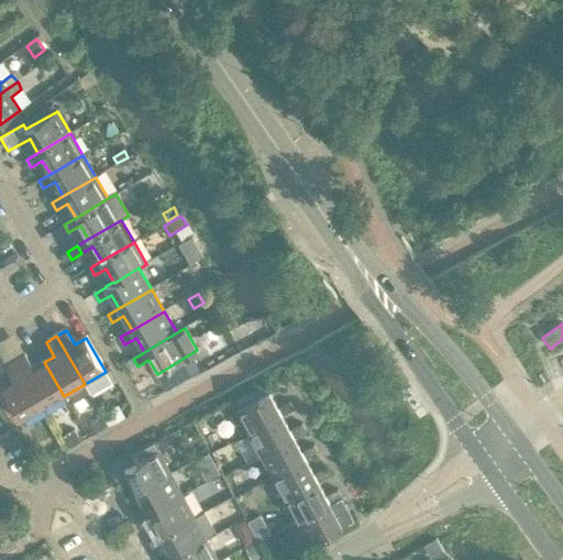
[(25,354),(15,360),(43,408),(64,396),(44,362),(33,369),(25,354)]
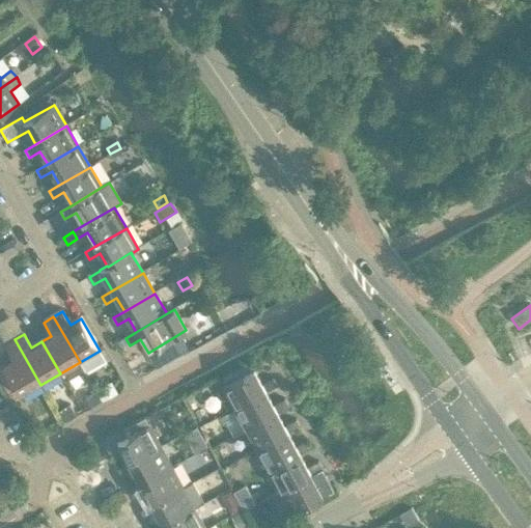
[(21,396),(40,385),(15,339),(5,344),(12,359),(2,365),(19,393),(21,396)]
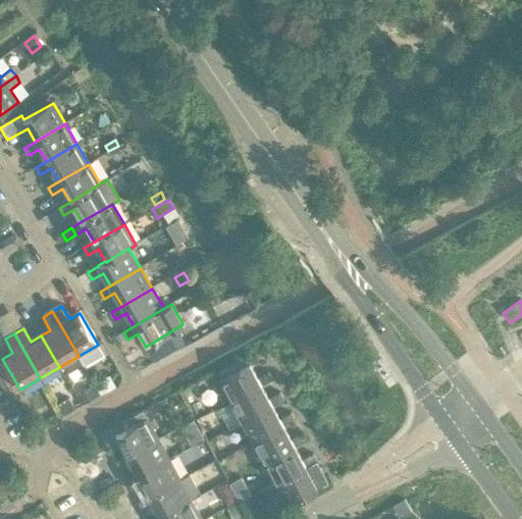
[(181,333),(161,344),(167,355),(168,356),(188,345),(181,333)]
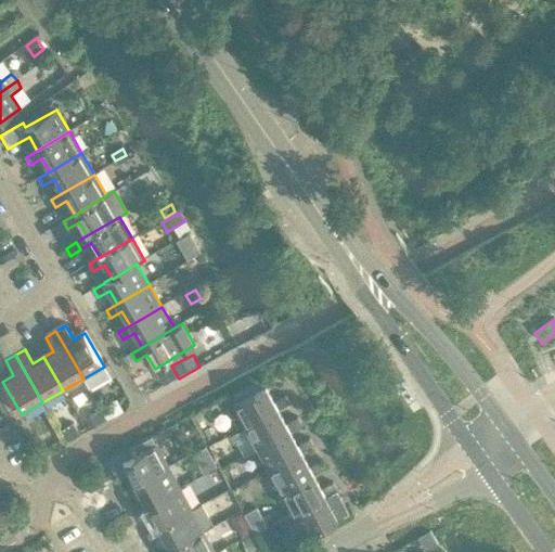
[(2,382),(0,383),(0,397),(11,415),(20,411),(2,382)]
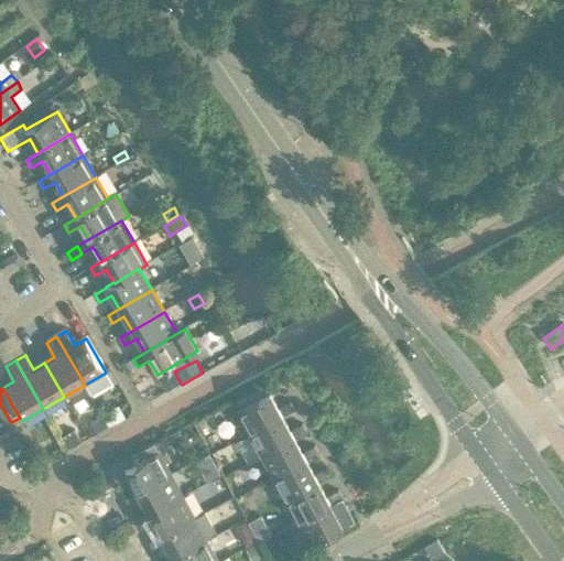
[(283,418),(294,411),(290,403),(279,410),(270,395),(237,412),(249,435),(283,418)]
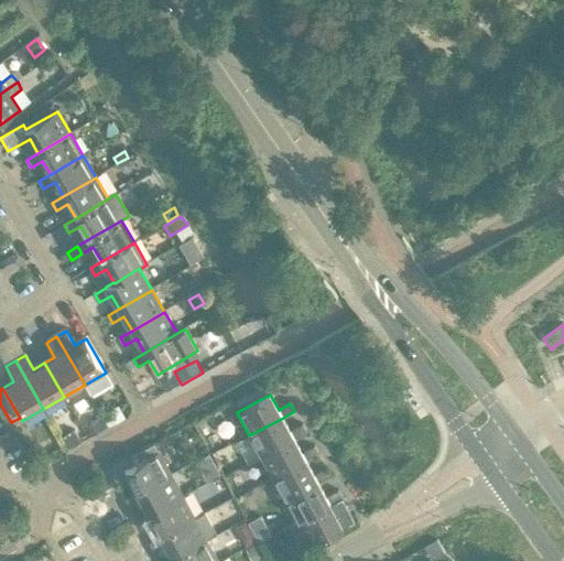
[(102,417),(109,428),(125,419),(119,408),(102,417)]
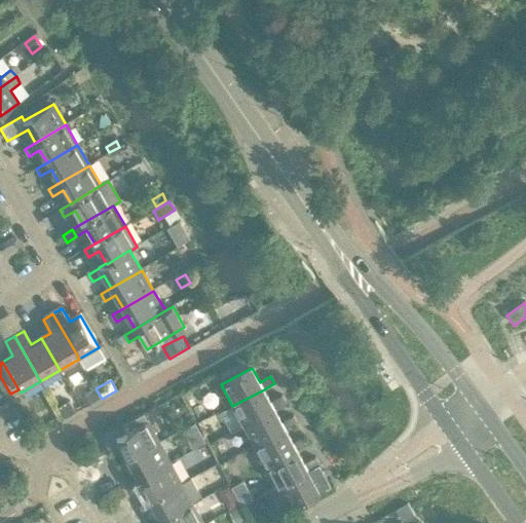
[(96,389),(82,397),(87,407),(101,399),(96,389)]
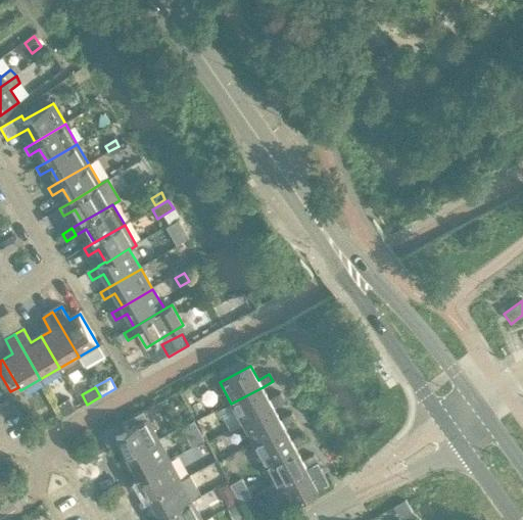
[(231,404),(242,424),(273,408),(274,408),(284,402),(280,394),(270,400),(263,387),(231,404)]
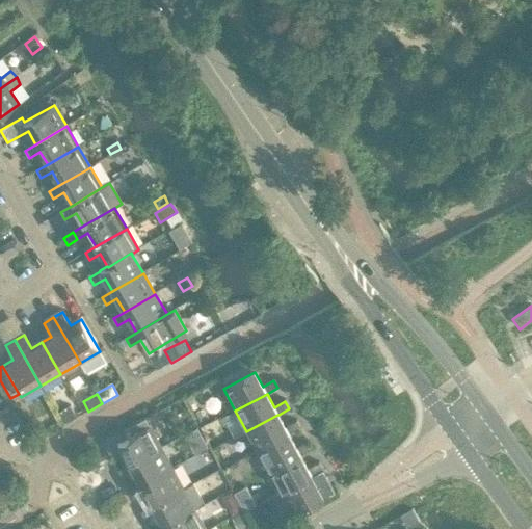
[(71,406),(60,413),(67,424),(77,418),(71,406)]
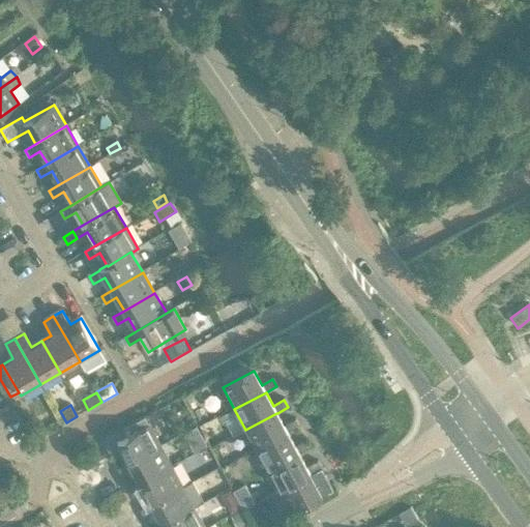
[(245,430),(257,450),(288,434),(299,428),(295,420),(285,427),(277,413),(276,413),(245,430)]
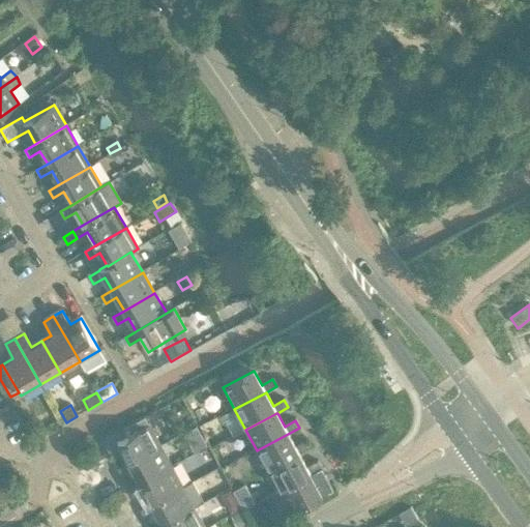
[(121,449),(128,463),(129,464),(160,446),(144,417),(117,432),(120,439),(117,441),(118,442),(107,448),(111,456),(121,449)]
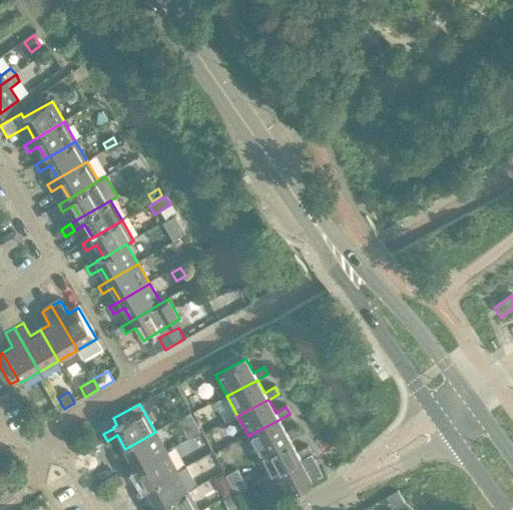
[(98,425),(103,434),(114,428),(113,427),(116,425),(113,418),(112,417),(98,425)]
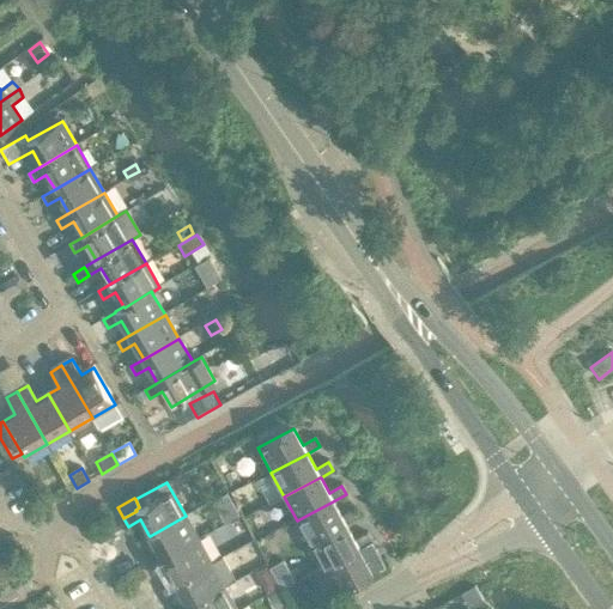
[(297,521),(310,544),(346,525),(359,518),(354,510),(341,517),(333,501),(297,521)]
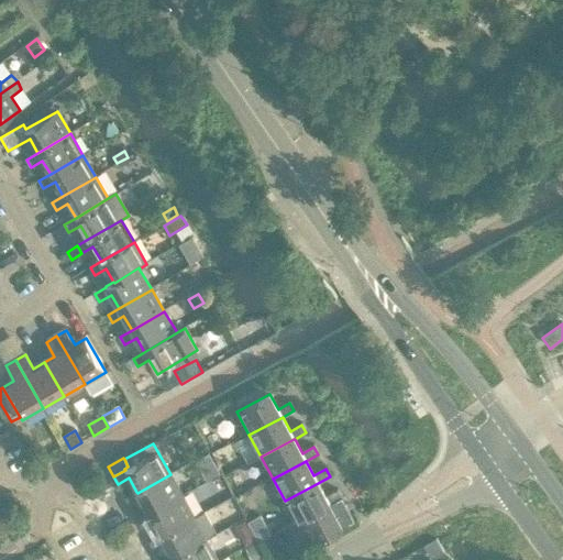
[(183,496),(170,474),(138,493),(136,492),(125,498),(130,506),(141,500),(148,514),(148,515),(183,496)]
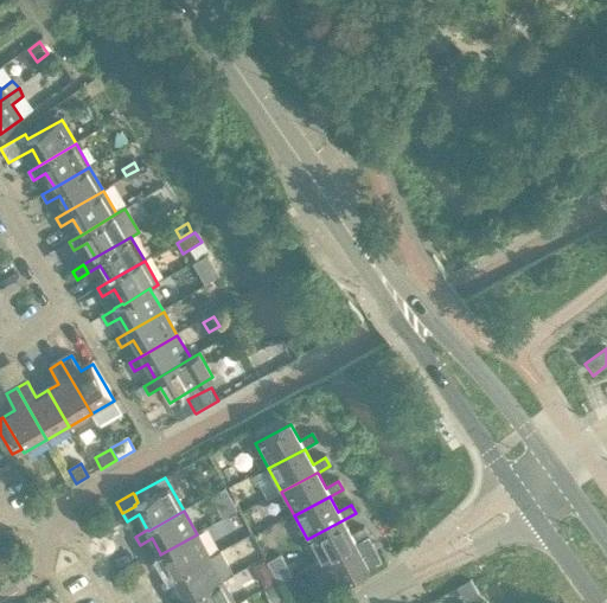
[(343,520),(307,539),(320,563),(368,537),(364,528),(351,536),(343,520)]
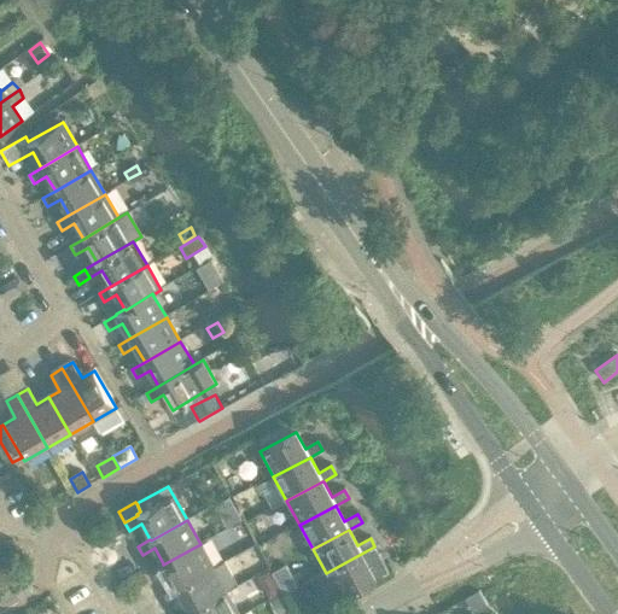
[(176,589),(214,568),(200,544),(163,565),(163,563),(151,571),(156,579),(168,572),(176,588),(176,589)]
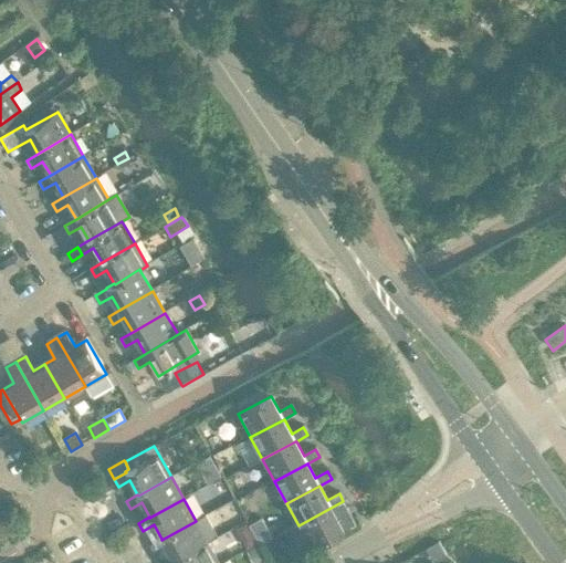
[(355,523),(343,501),(299,525),(311,549),(344,531),(344,530),(355,523)]
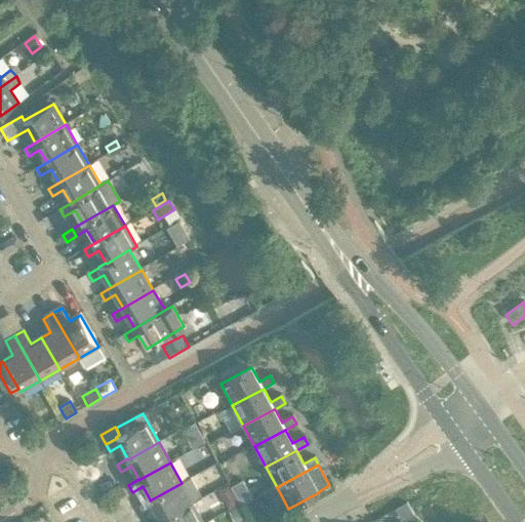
[(190,479),(182,483),(150,500),(150,499),(139,506),(144,513),(154,508),(161,520),(161,521),(192,504),(200,499),(190,479)]
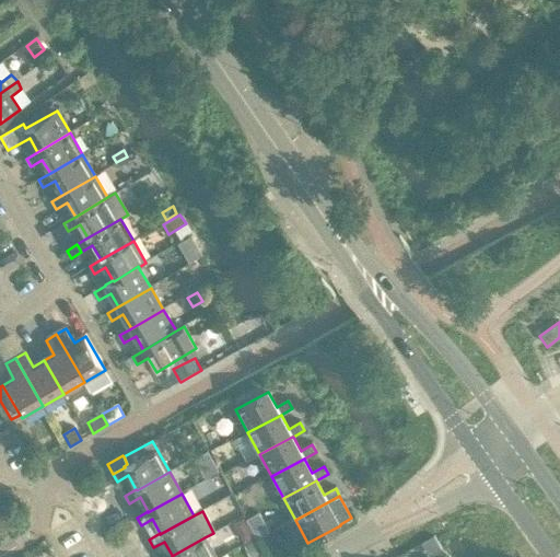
[(259,513),(247,520),(256,538),(269,531),(259,513)]
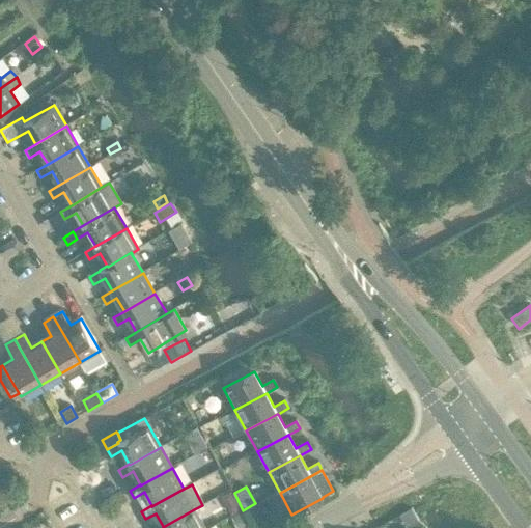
[(232,503),(231,507),(234,513),(241,509),(236,501),(232,503)]
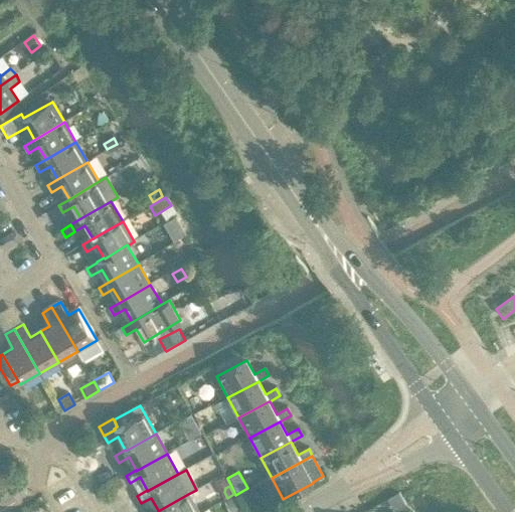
[(197,511),(188,494),(158,511),(158,510),(156,511),(197,511)]
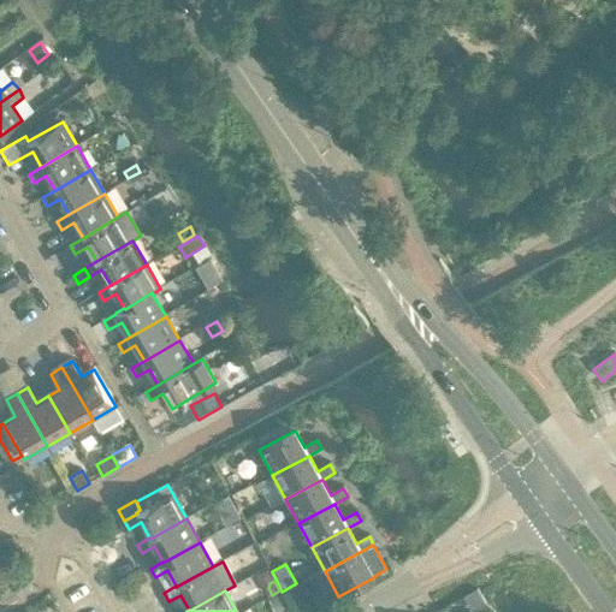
[(282,595),(270,600),(274,611),(286,611),(289,610),(282,595)]
